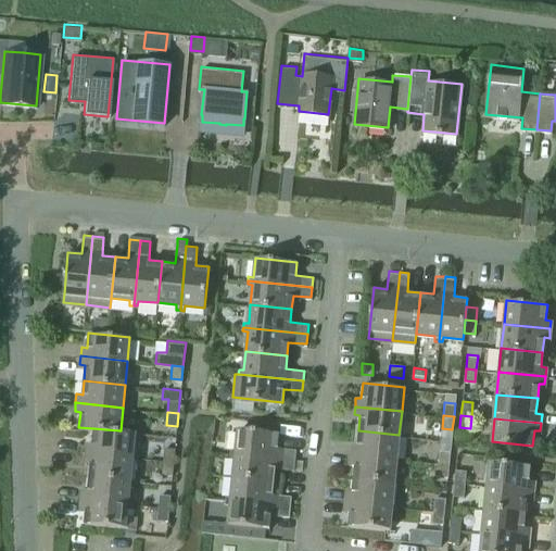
[(87,442),(86,450),(133,455),(135,431),(121,430),(119,430),(93,428),(92,442),(87,442)]
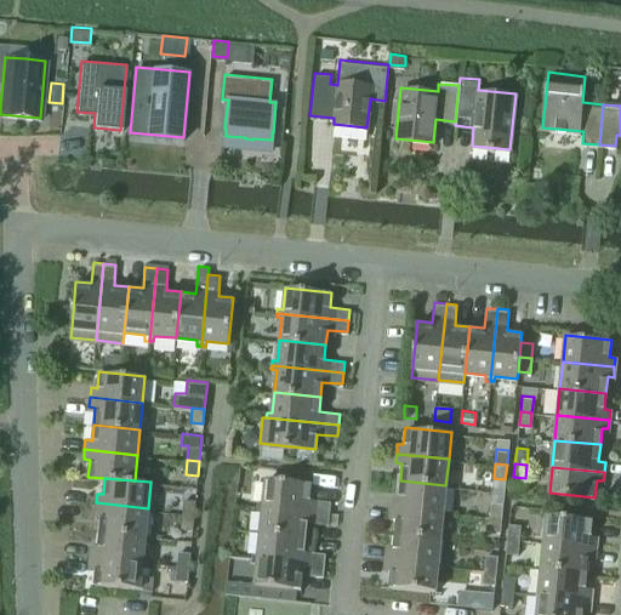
[(263,500),(257,499),(257,504),(329,512),(330,500),(311,497),(312,483),(266,478),(263,500)]
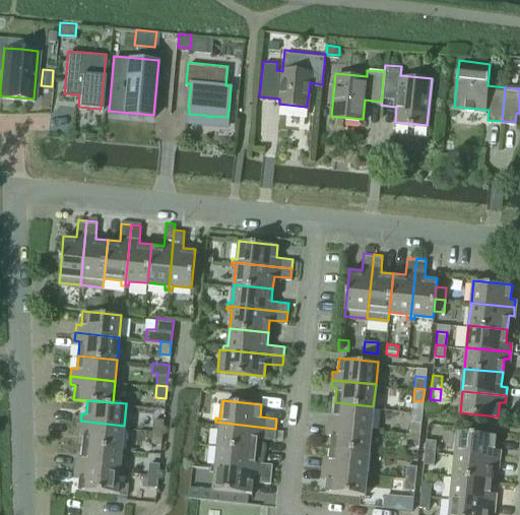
[(328,415),(327,423),(371,428),(373,406),(335,402),(333,415),(328,415)]
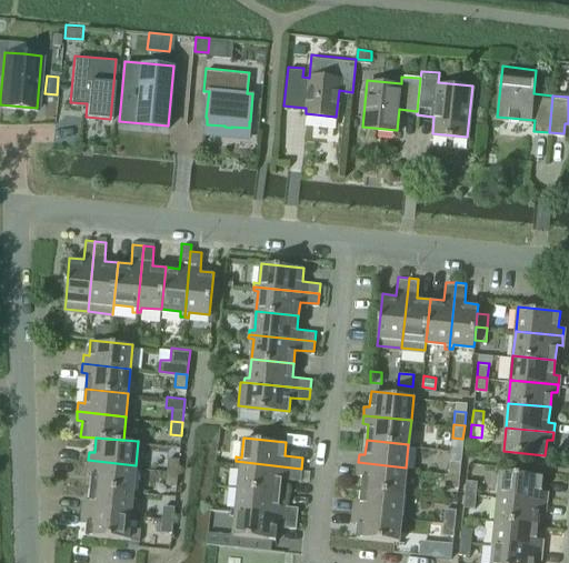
[(168,455),(167,469),(178,470),(179,456),(168,455)]
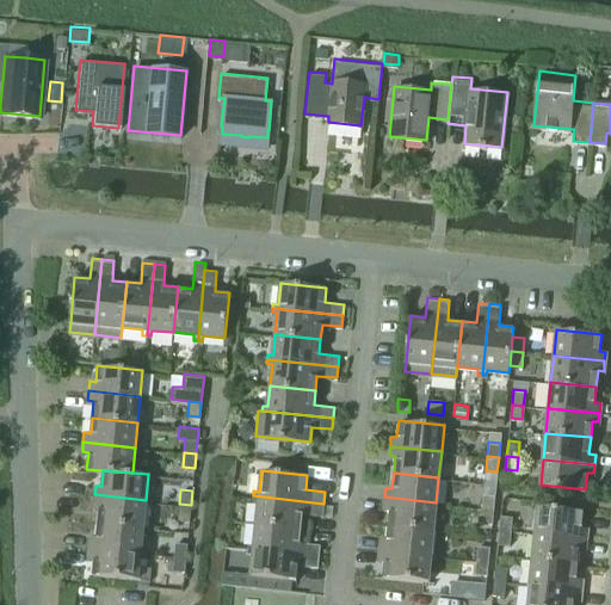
[(483,493),(482,507),(493,508),(494,494),(483,493)]
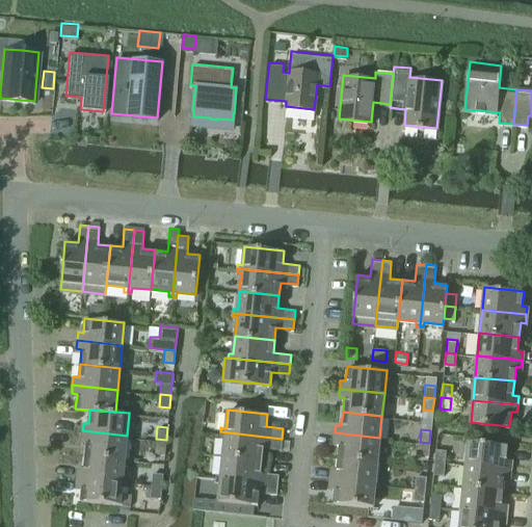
[(86,440),(85,454),(125,458),(127,436),(82,430),(81,440),(86,440)]
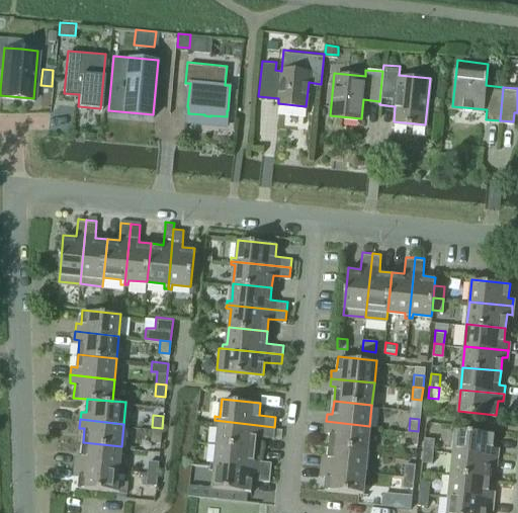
[(219,424),(217,442),(255,446),(257,434),(273,436),(274,427),(214,420),(213,424),(219,424)]
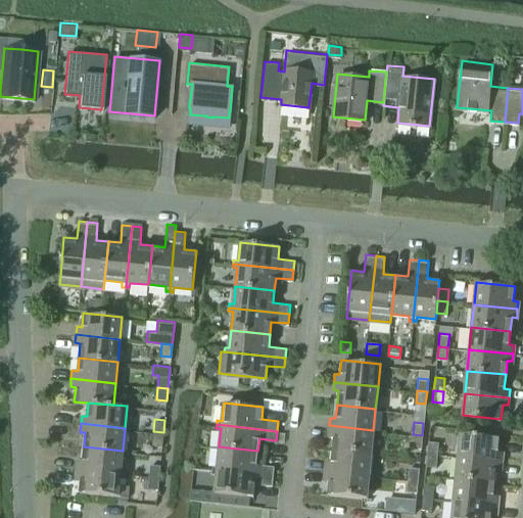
[(334,434),(332,449),(371,453),(373,430),(329,425),(328,434),(334,434)]
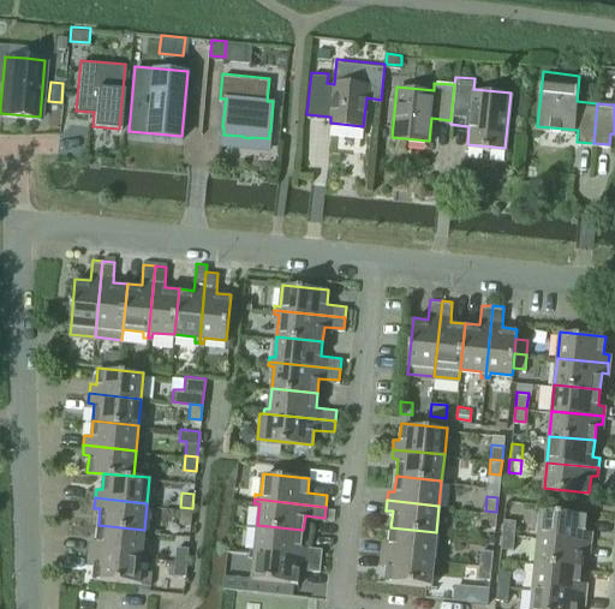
[(179,521),(191,523),(192,508),(180,507),(179,521)]
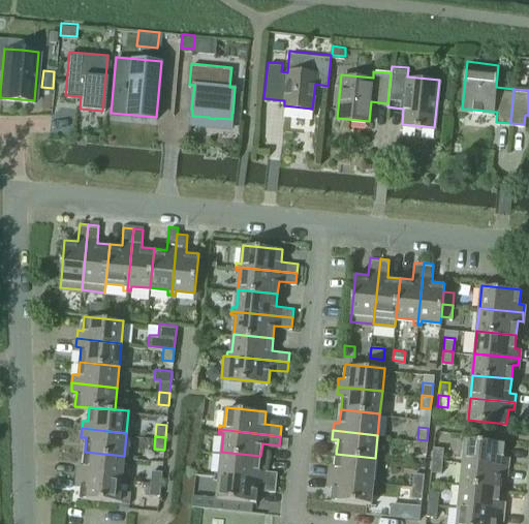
[(465,438),(463,461),(507,465),(508,457),(503,456),(504,442),(465,438)]
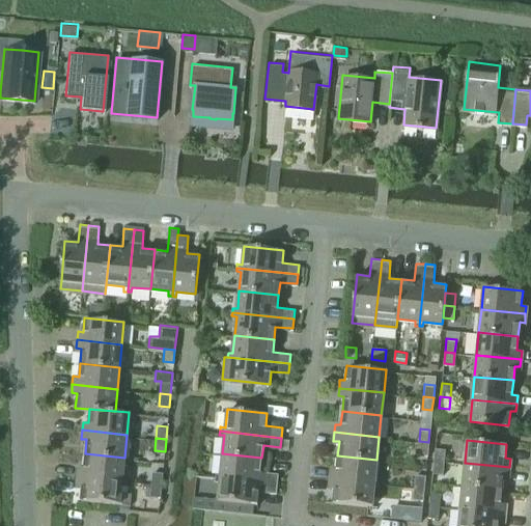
[(417,453),(427,454),(428,442),(419,441),(417,453)]
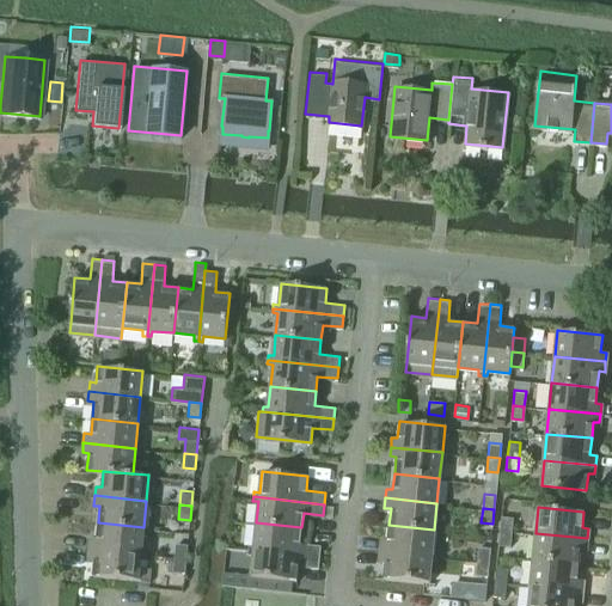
[(501,515),(500,530),(512,531),(513,516),(501,515)]
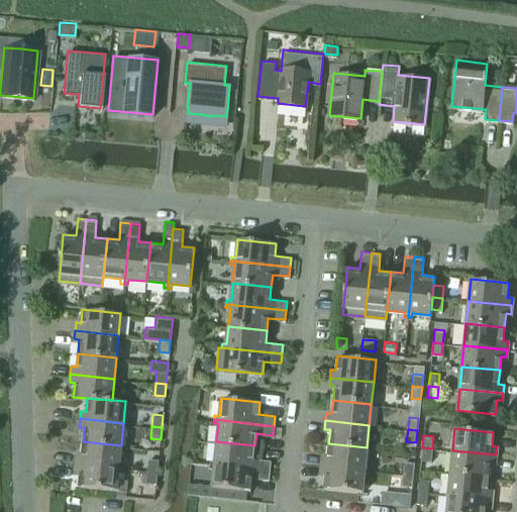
[(76,454),(76,463),(119,468),(121,445),(83,441),(81,454),(76,454)]
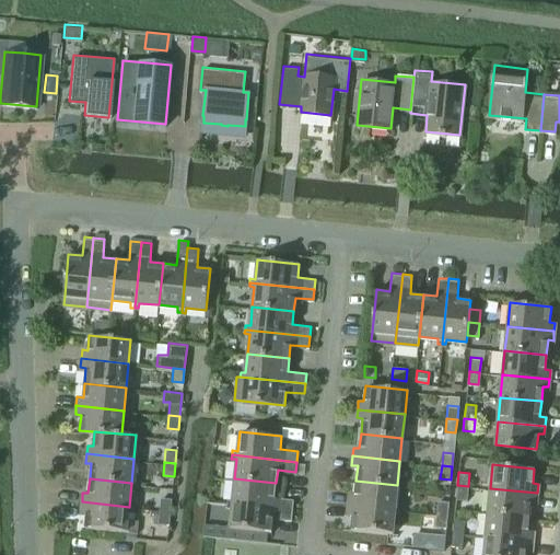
[(228,498),(226,501),(292,509),(293,498),(275,496),(276,483),(234,478),(232,498),(228,498)]
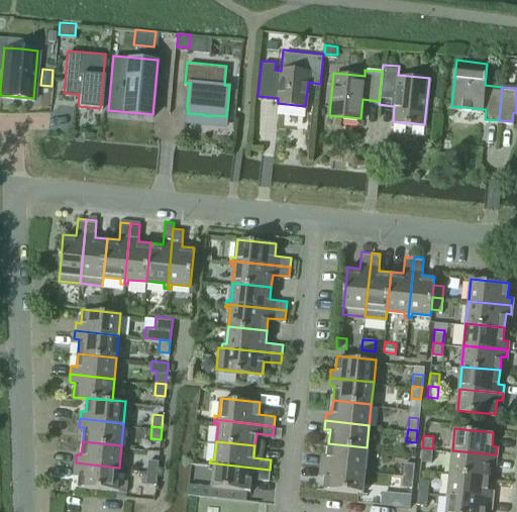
[(322,456),(321,464),(365,469),(367,447),(328,443),(327,456),(322,456)]
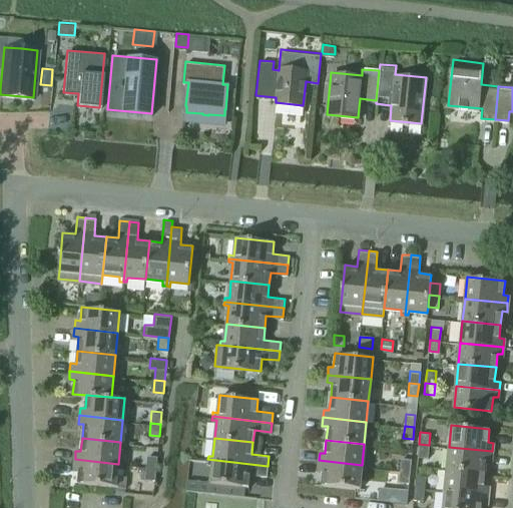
[(419,444),(418,455),(427,456),(429,445),(419,444)]
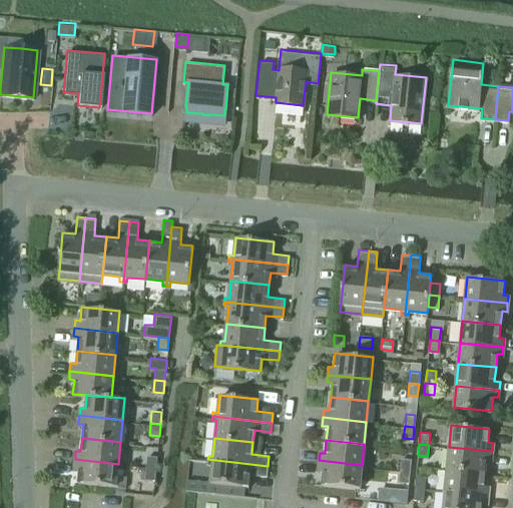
[(449,447),(447,468),(485,472),(486,458),(491,459),(492,451),(449,447)]
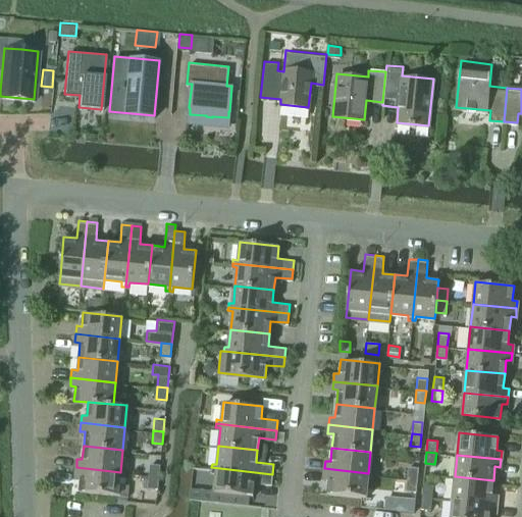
[(150,462),(149,475),(159,476),(160,463),(150,462)]
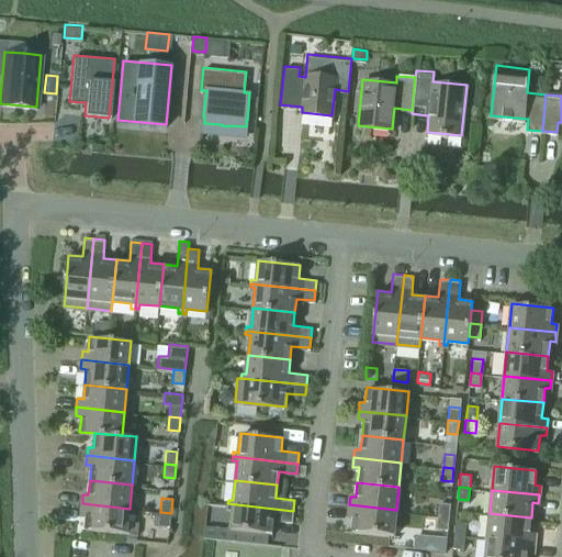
[(439,501),(438,514),(449,515),(450,502),(439,501)]
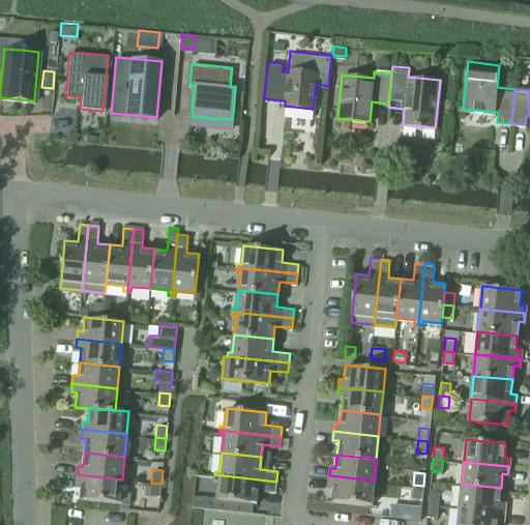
[(81,497),(120,501),(130,502),(131,491),(121,490),(122,479),(78,474),(77,483),(82,483),(81,497)]
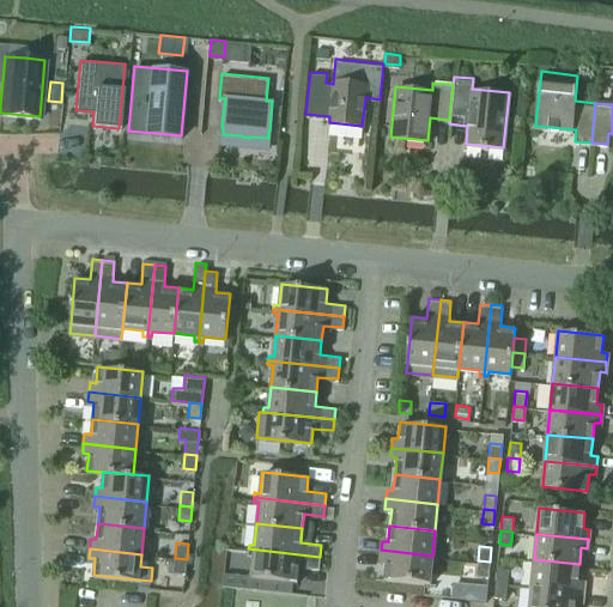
[(319,568),(320,557),(248,548),(248,553),(254,553),(252,574),(252,575),(291,580),(297,580),(298,565),(319,568)]
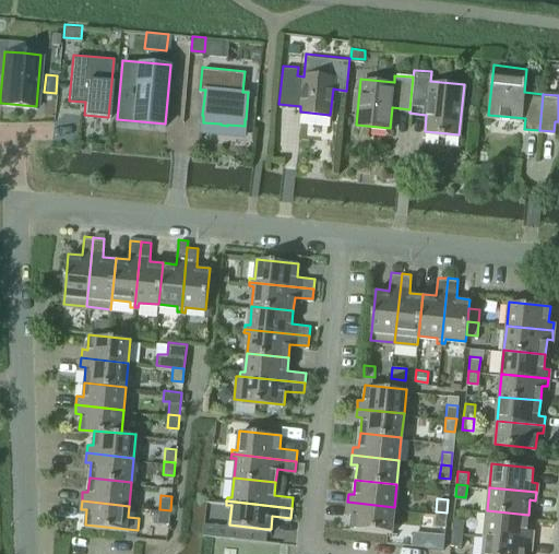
[(352,511),(351,527),(391,531),(394,507),(347,502),(346,510),(352,511)]
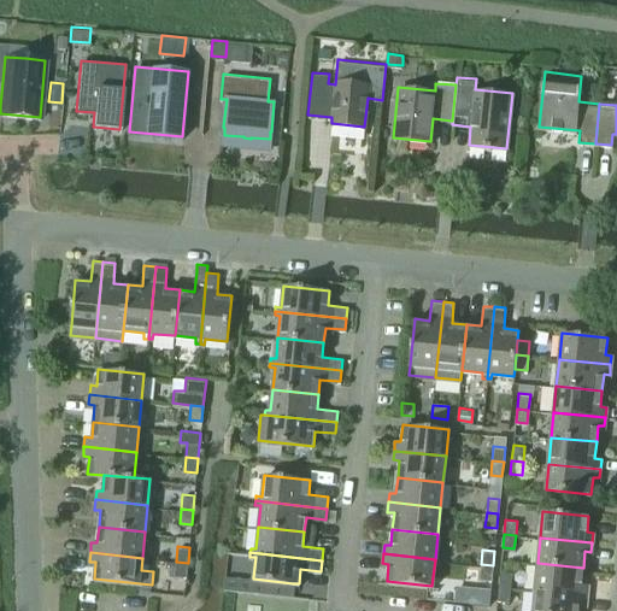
[(175,574),(186,576),(188,563),(176,562),(175,574)]
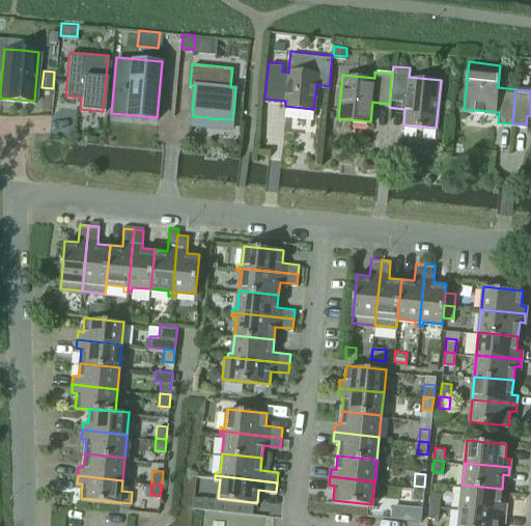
[(463,485),(460,507),(505,511),(506,503),(501,502),(502,489),(463,485)]
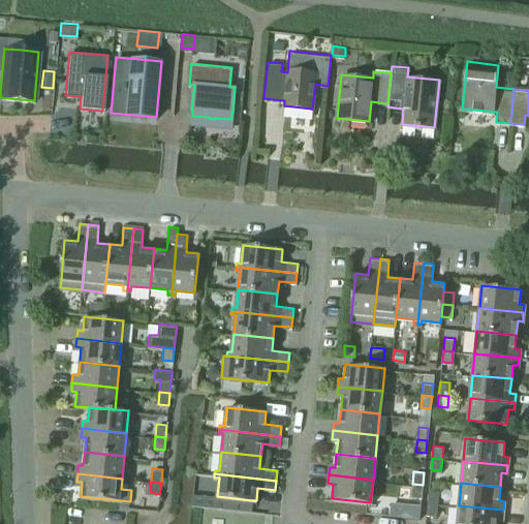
[(411,495),(422,497),(423,485),(412,484),(411,495)]
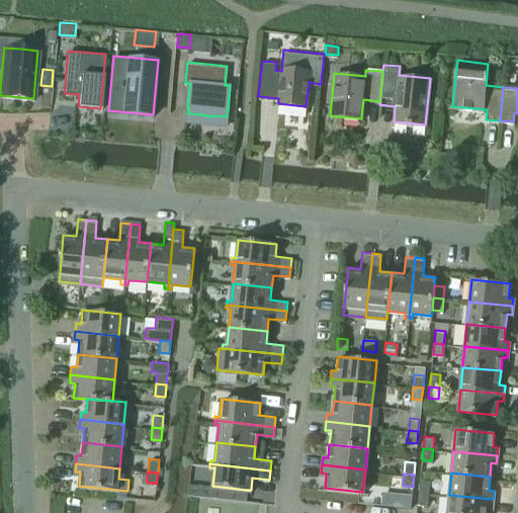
[(420,479),(419,492),(428,493),(430,480),(420,479)]
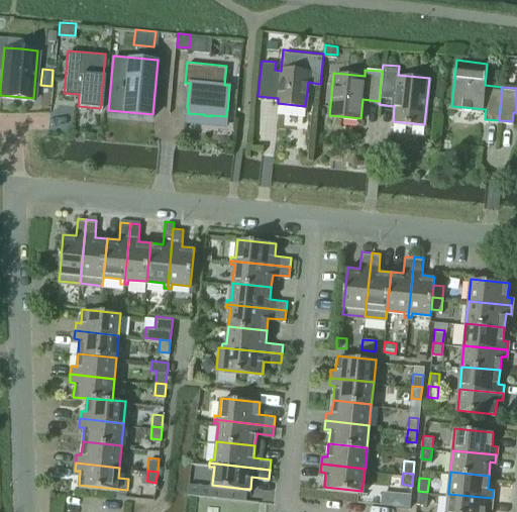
[(418,491),(416,502),(426,503),(427,492),(418,491)]
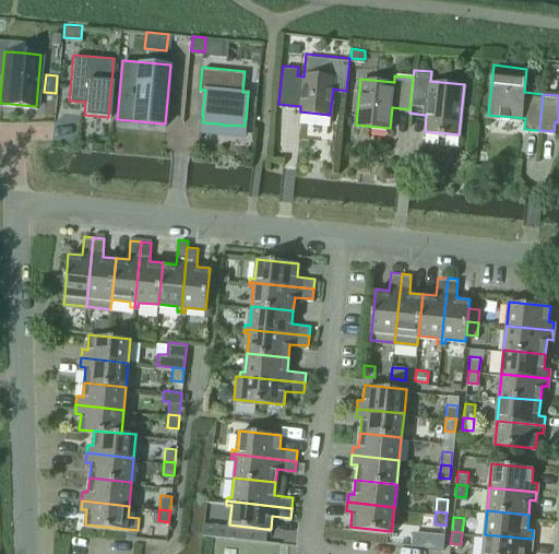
[(485,534),(482,553),(524,553),(525,546),(531,547),(532,539),(485,534)]
